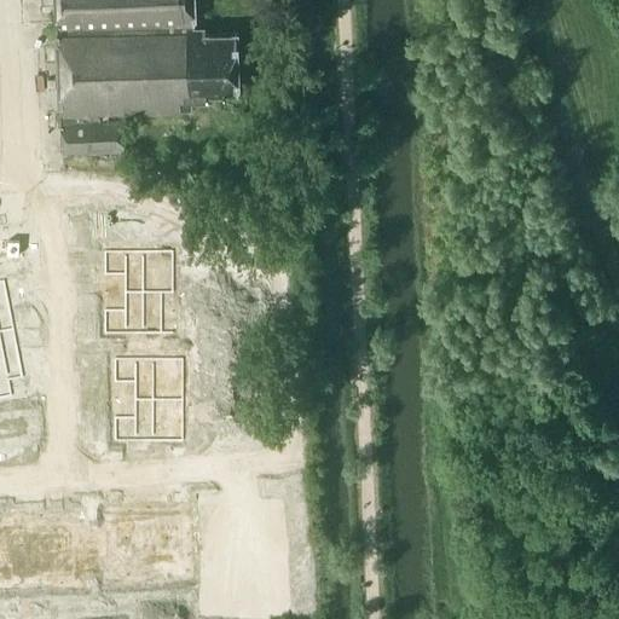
[(237,32),(195,34),(194,0),(55,0),(62,155),(125,152),(123,114),(180,111),(179,103),(208,102),(207,94),(239,93),(237,32)]
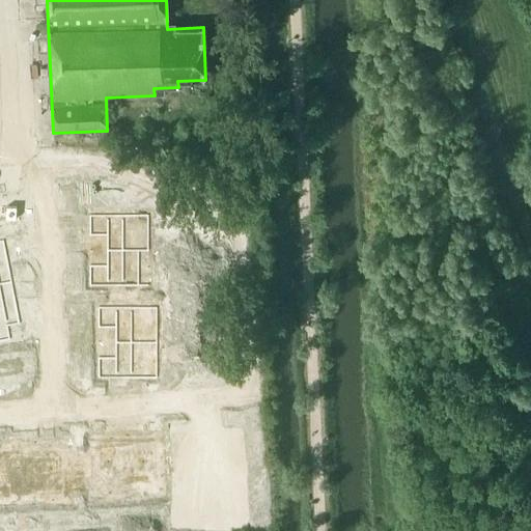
[(90,217),(90,238),(107,238),(107,253),(139,253),(139,217),(90,217)]
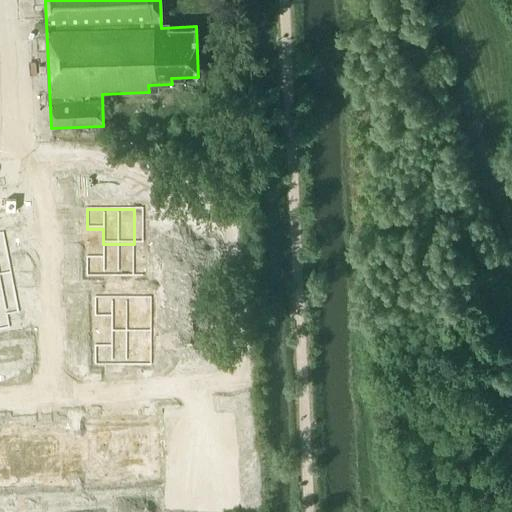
[(0,274),(11,272),(3,232),(0,232),(0,274)]
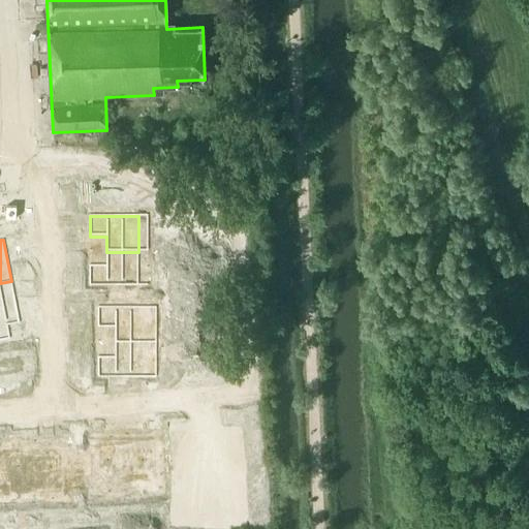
[(90,267),(90,287),(138,287),(138,252),(106,252),(106,267),(90,267)]
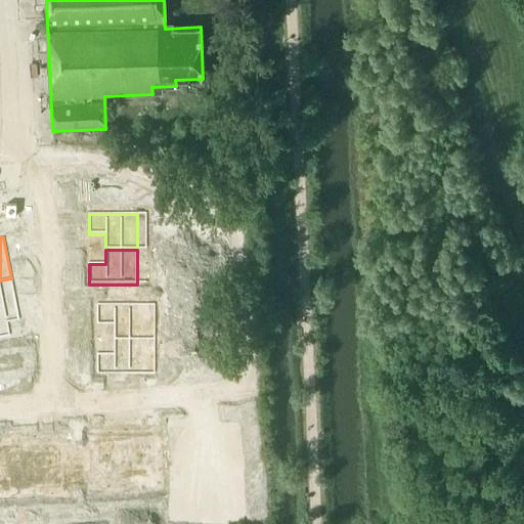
[(11,278),(0,280),(0,338),(10,336),(7,322),(19,319),(11,278)]
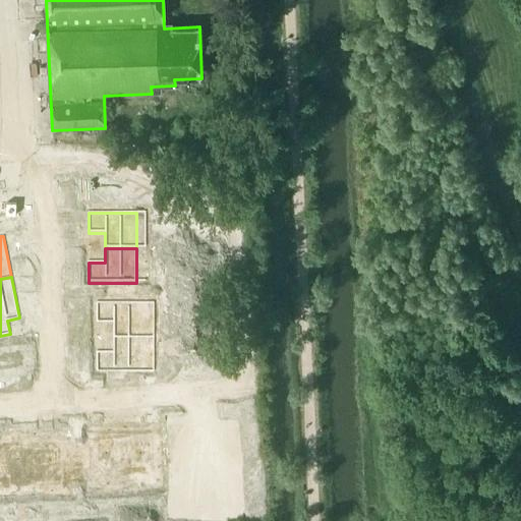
[(97,301),(97,322),(113,322),(113,336),(145,336),(145,301),(97,301)]
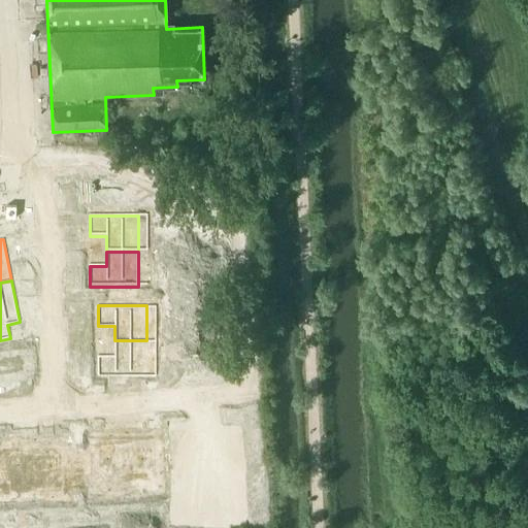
[(98,356),(98,376),(146,376),(146,340),(114,340),(114,356),(98,356)]
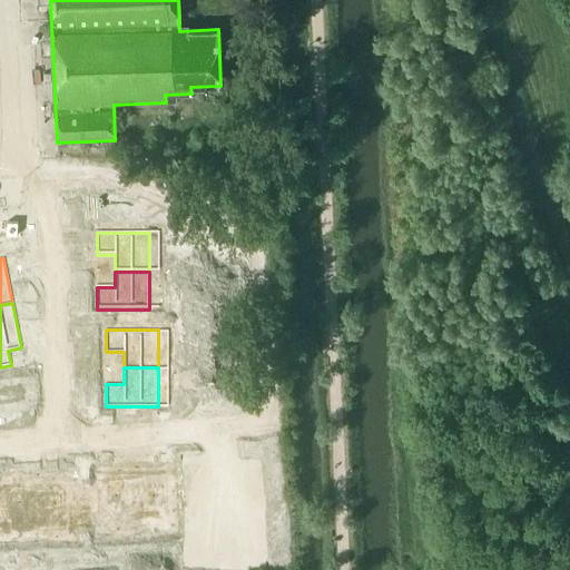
[(96,468),(96,521),(134,521),(134,485),(118,485),(118,468),(96,468)]
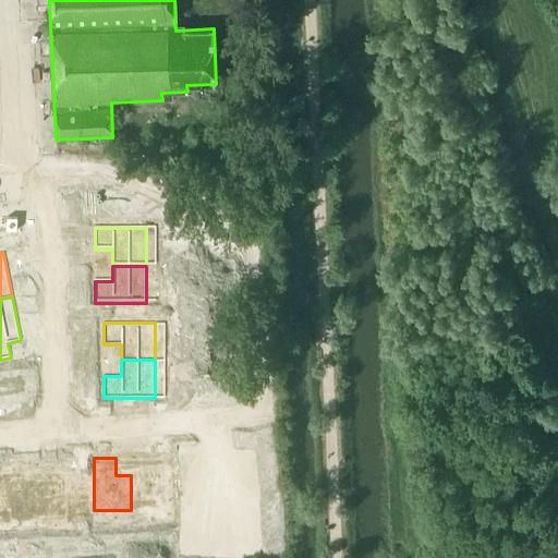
[(131,475),(131,510),(168,510),(168,458),(146,458),(146,475),(131,475)]
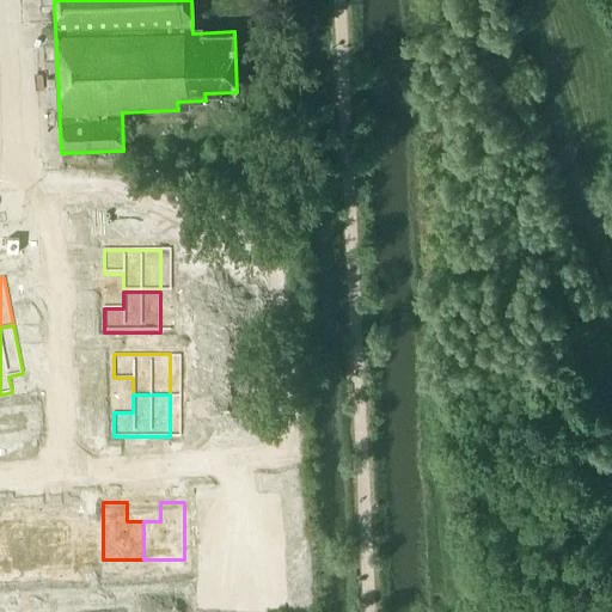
[(0,509),(0,567),(40,567),(40,530),(23,530),(23,510),(0,509)]
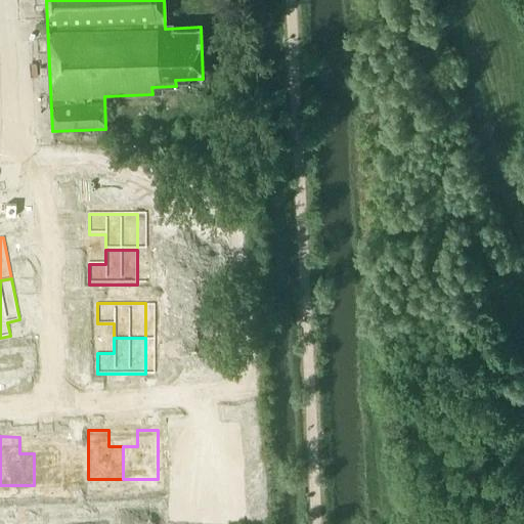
[(34,453),(34,485),(70,485),(70,437),(49,437),(49,453),(34,453)]
